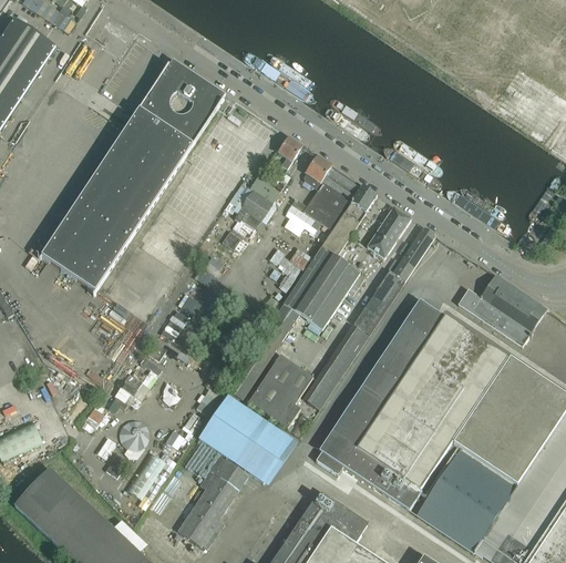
[(67,0),(83,10),(90,0),(67,0)]
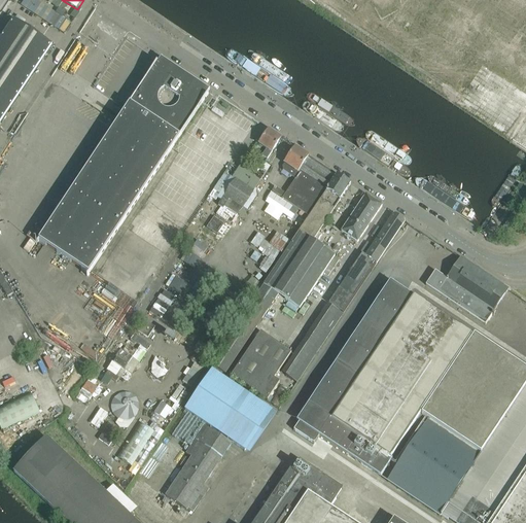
[(0,117),(50,42),(12,16),(0,35),(0,117)]
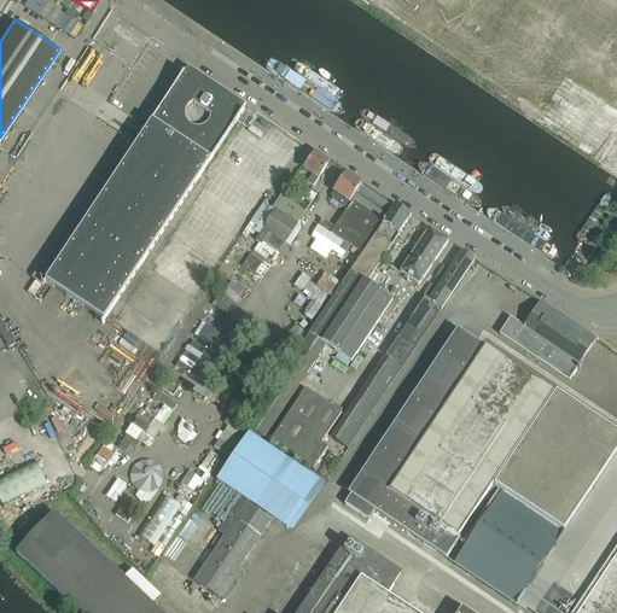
[(300,56),(294,65),(333,92),(341,82),(300,56)]
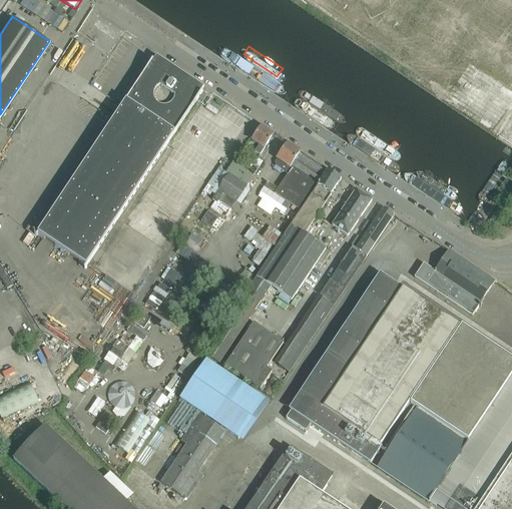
[(85,263),(201,88),(203,85),(162,58),(154,53),(153,55),(36,230),(85,263)]
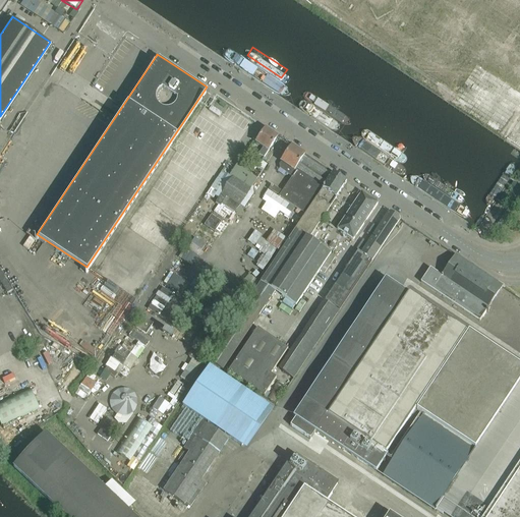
[(246,56),(240,64),(275,87),(280,78),(246,56)]
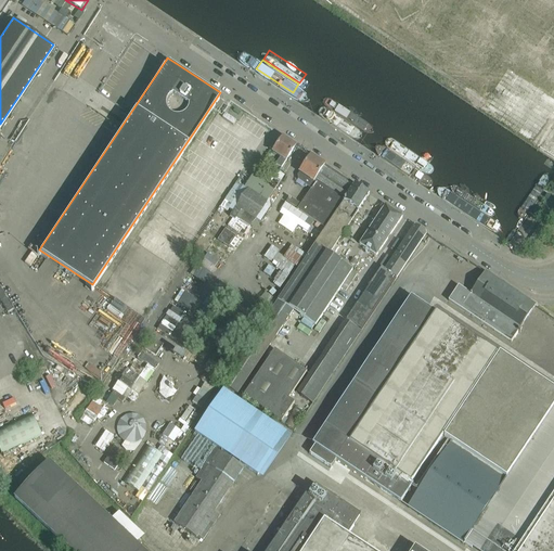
[(331,91),(325,101),(361,124),(368,115),(331,91)]
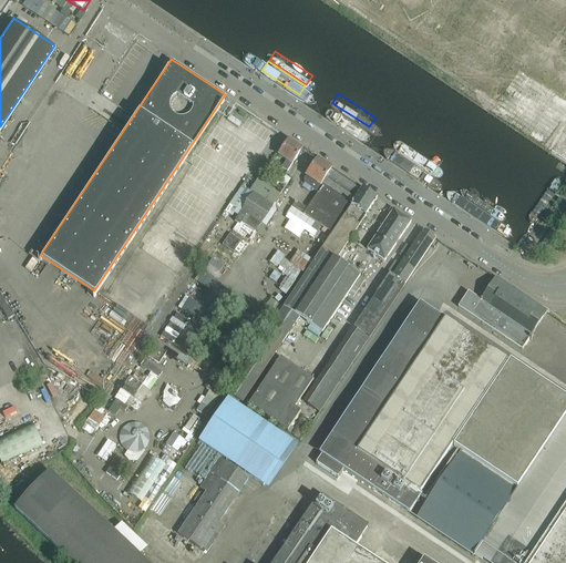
[(331,103),(325,113),(362,136),(368,128),(331,103)]
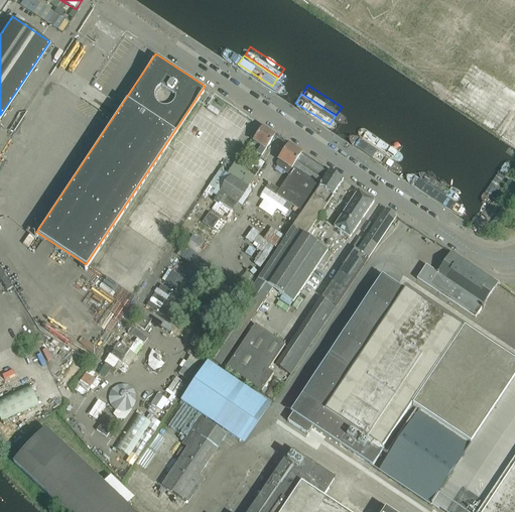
[(363,122),(358,130),(391,152),(397,144),(363,122)]
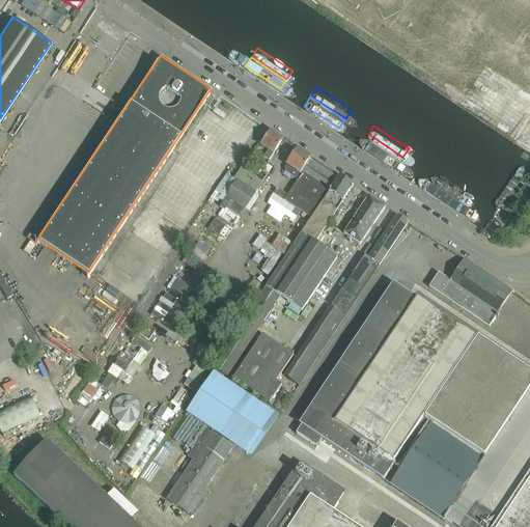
[(273,150),(282,136),(270,128),(260,142),(267,146),(262,153),(268,157),(272,150),(273,150)]
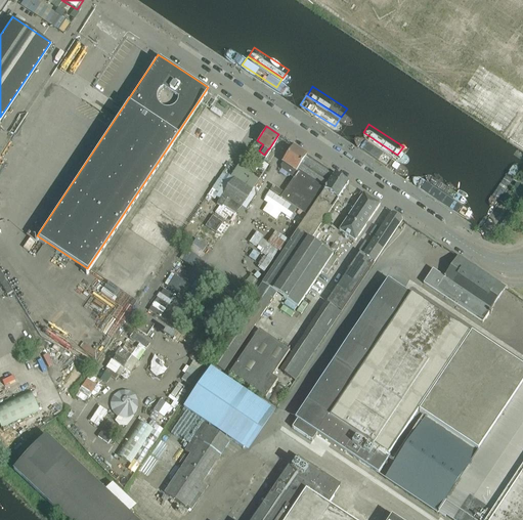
[(362,133),(357,141),(391,164),(397,156),(362,133)]
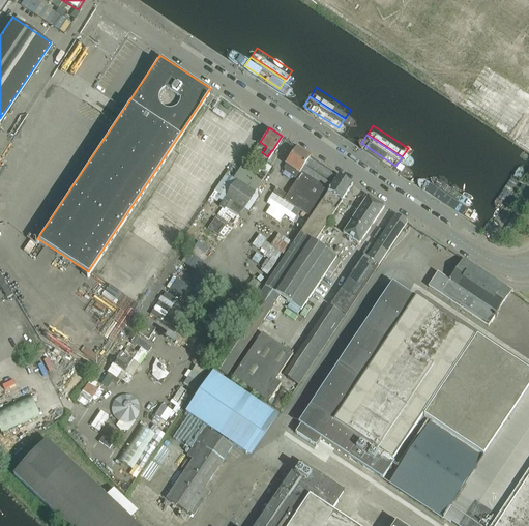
[(317,159),(296,145),(283,165),(284,168),(296,176),(283,197),(310,214),(338,173),(317,159)]
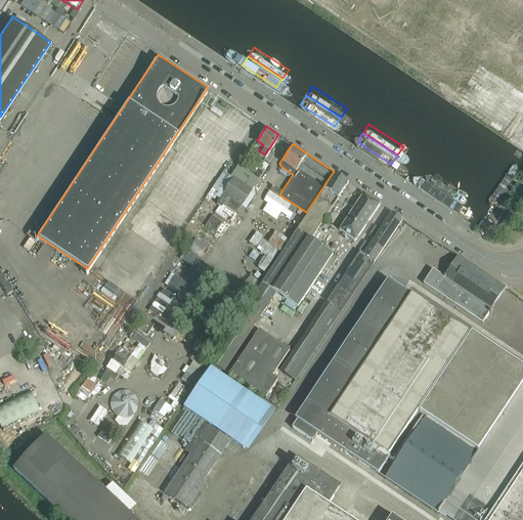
[(506,162),(496,157),(474,190),(483,197),(506,162)]
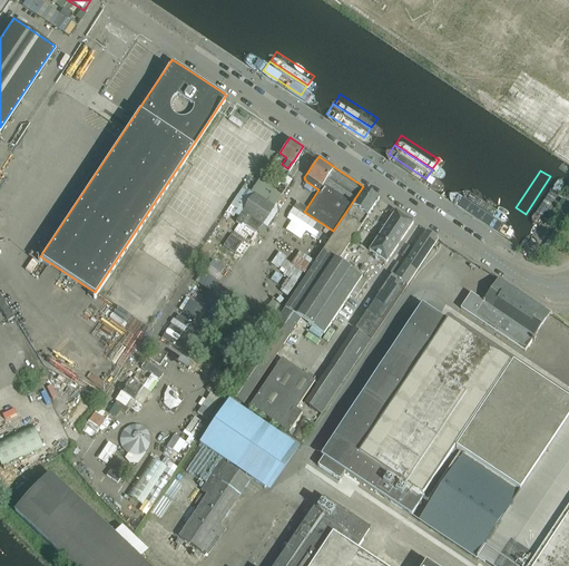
[(560,183),(550,177),(527,214),(536,221),(560,183)]
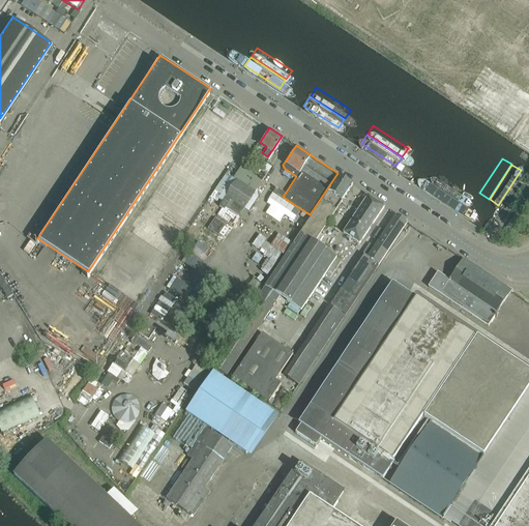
[(439,170),(433,179),(467,202),(473,193),(439,170)]
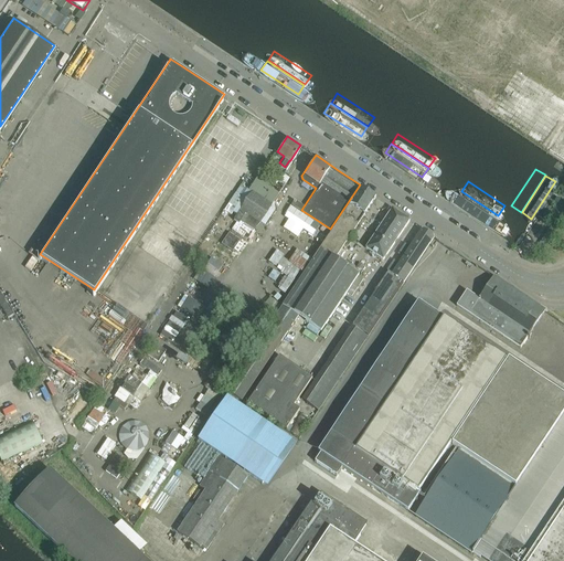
[(332,309),(344,290),(346,289),(351,293),(362,275),(357,272),(358,271),(334,255),(374,194),(360,184),(330,229),(312,255),(224,388),(240,398),(297,311),(320,327),(332,309)]
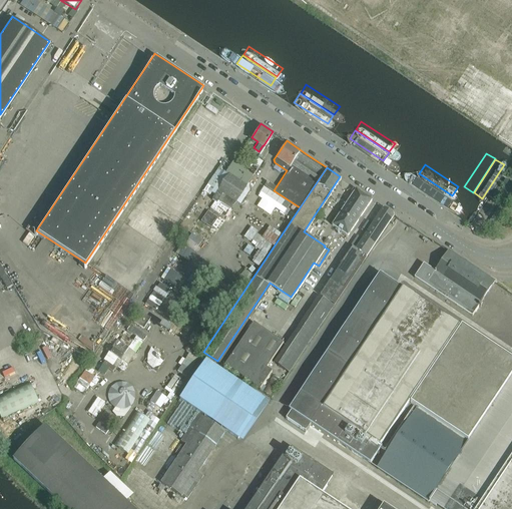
[(225,191),(235,197),(244,184),(227,173),(219,186),(222,189),(221,191),(218,195),(221,197),(225,191)]
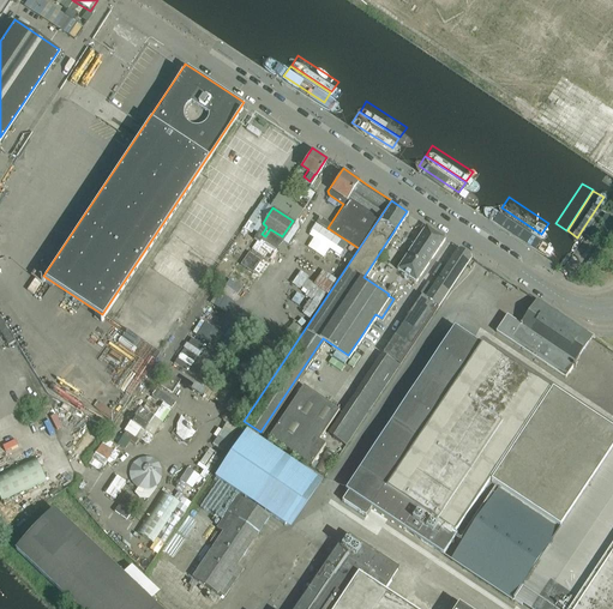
[(500,207),(494,218),(534,245),(541,234),(500,207)]
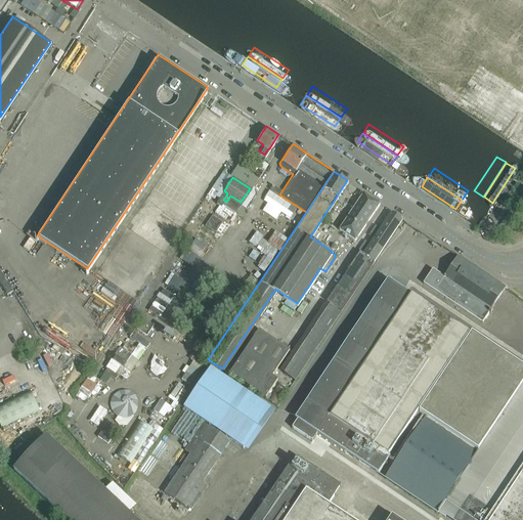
[(354,237),(379,201),(362,189),(338,226),(354,237)]
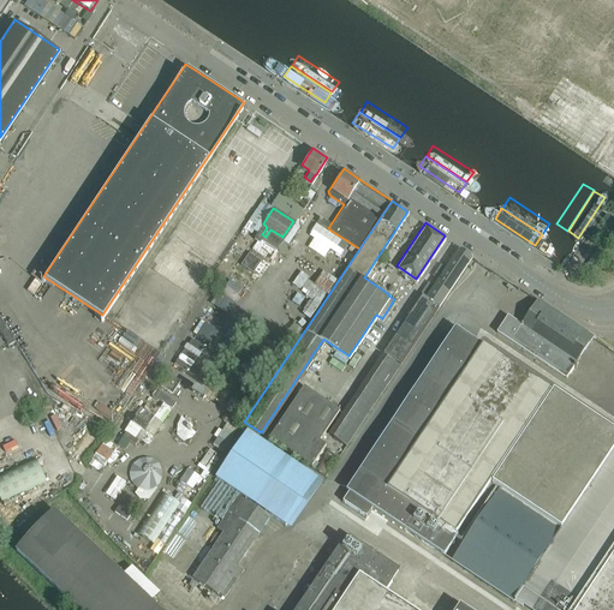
[(260,225),(252,235),(258,239),(262,234),(266,229),(260,225)]
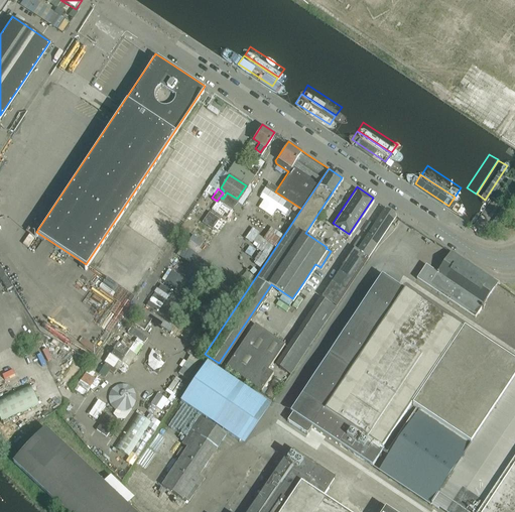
[(282,203),(285,199),(269,188),(267,192),(282,203)]
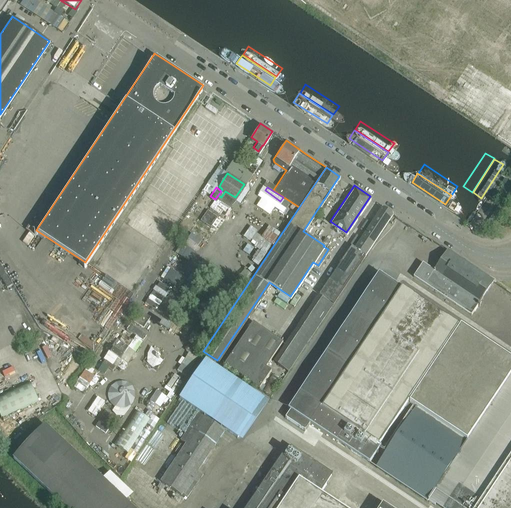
[(219,212),(224,204),(218,199),(215,203),(211,201),(209,205),(219,212)]
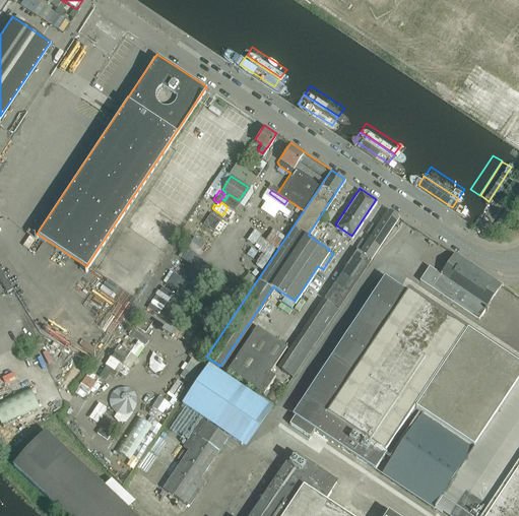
[(370,257),(398,214),(388,207),(360,250),(355,247),(323,296),(337,305),(370,257)]
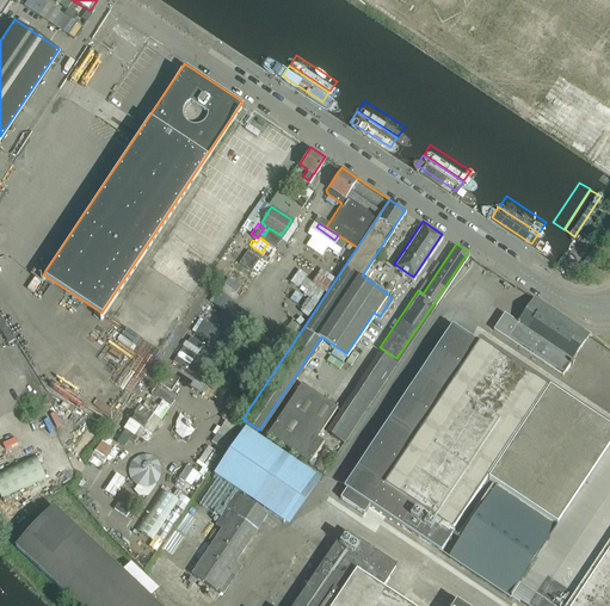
[(251,269),(259,255),(246,247),(238,260),(251,269)]
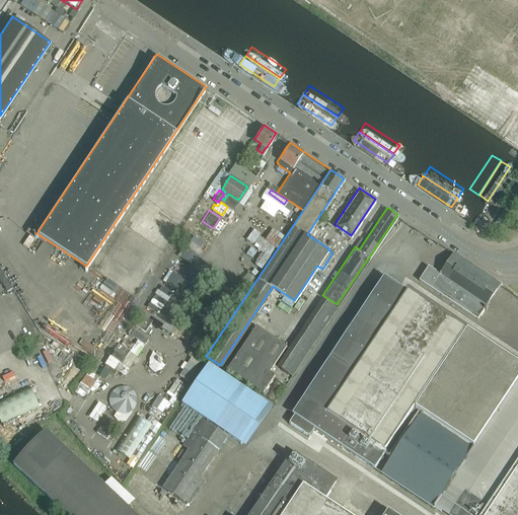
[(261,266),(275,245),(259,233),(253,239),(266,248),(262,252),(260,251),(255,258),(257,260),(255,263),(261,266)]
